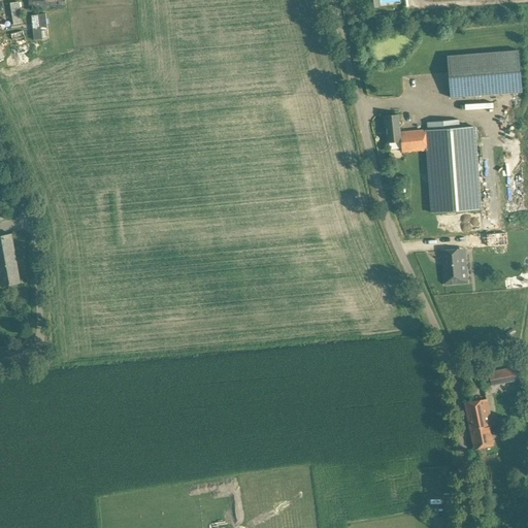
[(29,0),(29,4),(29,8),(46,8),(46,4),(66,4),(65,0),(29,0)]
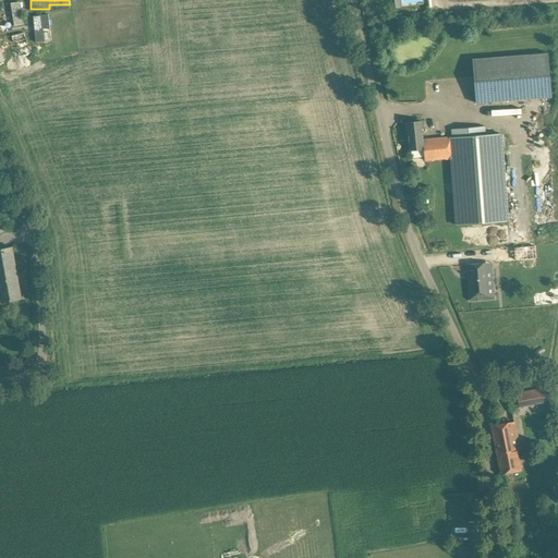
[(11,3),(13,13),(14,25),(23,24),(20,1),(11,3)]
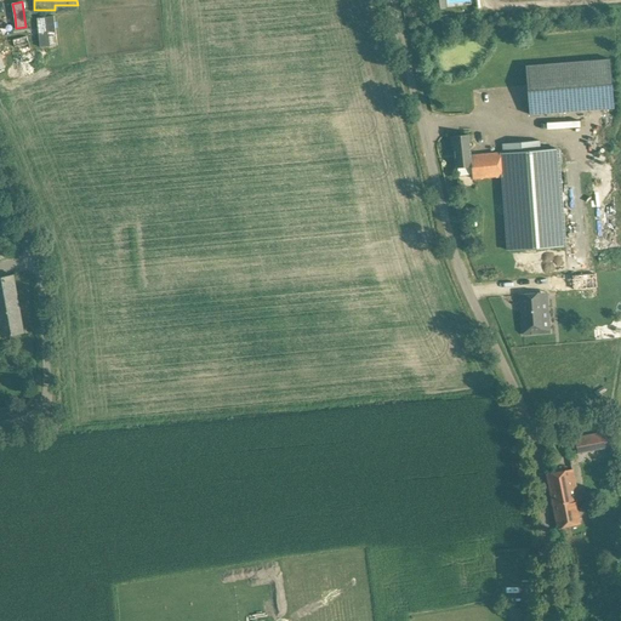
[(33,56),(28,36),(13,40),(18,60),(33,56)]
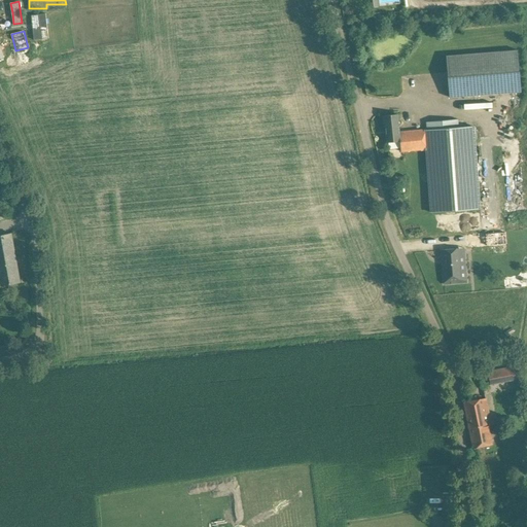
[(446,56),(449,97),(521,92),(518,50),(446,56)]
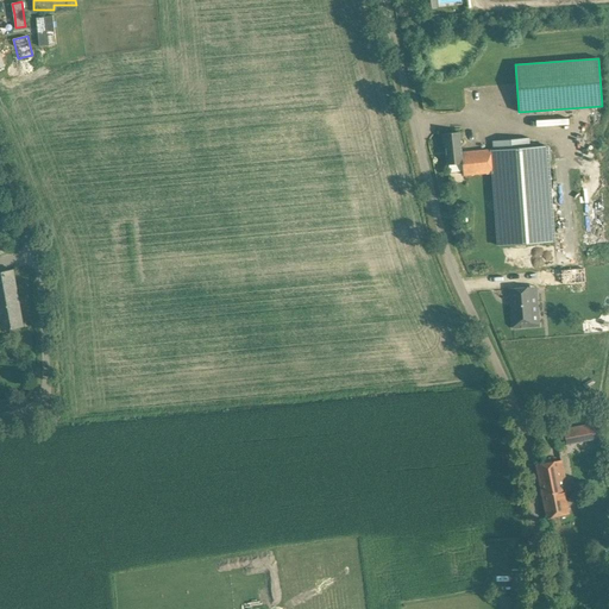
[(464,175),(495,173),(500,246),(553,242),(546,145),(529,146),(529,138),(493,140),(494,149),(463,152),(460,132),(443,133),(444,143),(445,143),(447,164),(463,163),(464,175)]
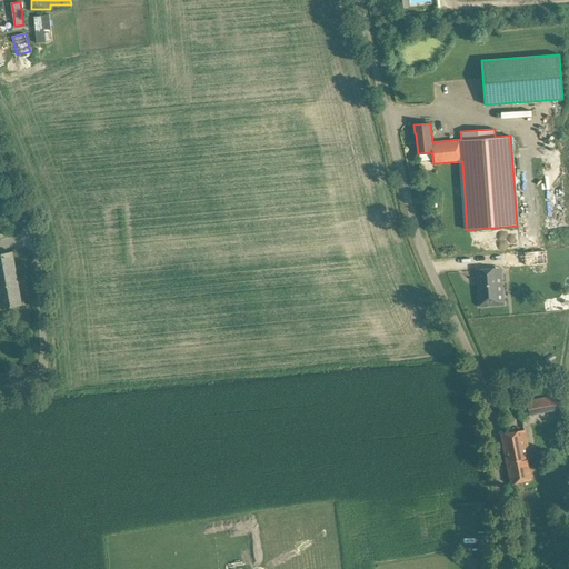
[(546,250),(523,252),(525,266),(547,263),(546,250)]
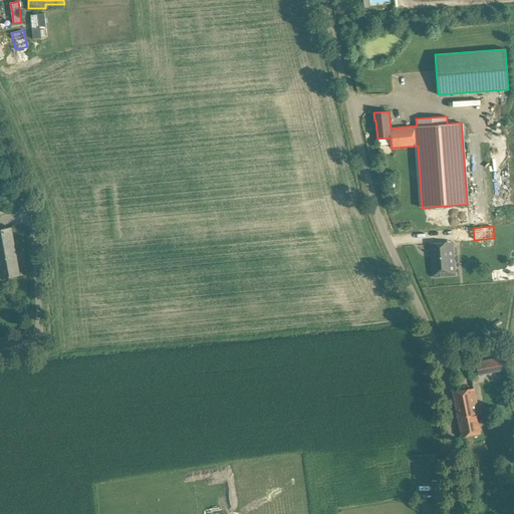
[(0,278),(20,275),(11,227),(0,229),(0,278)]
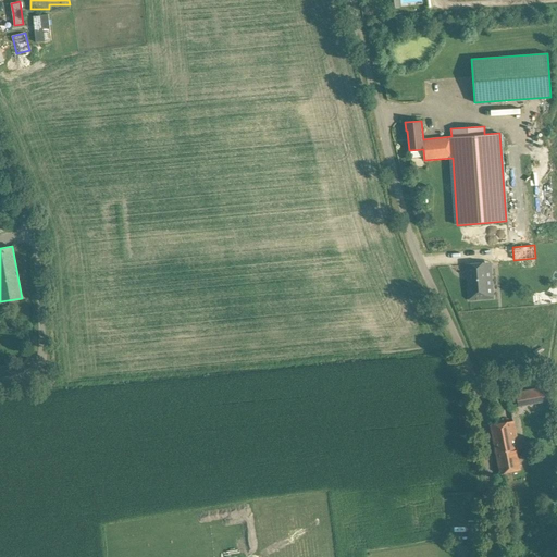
[(484,262),(467,264),(469,289),(469,300),(489,298),(489,297),(485,297),(484,287),(493,286),(491,270),(485,270),(484,262)]
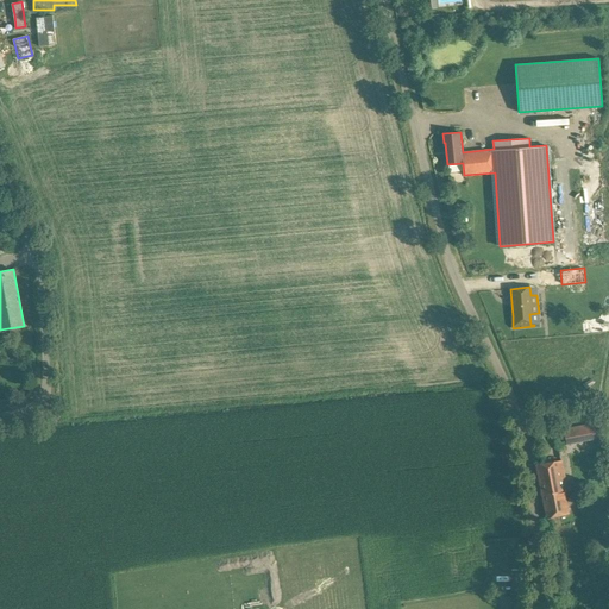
[(564,428),(566,444),(596,439),(594,424),(564,428)]
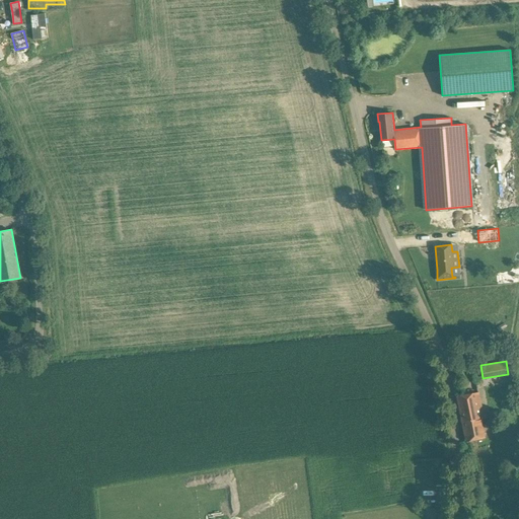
[(466,441),(476,439),(485,438),(480,418),(484,417),(478,391),(457,395),(466,441)]
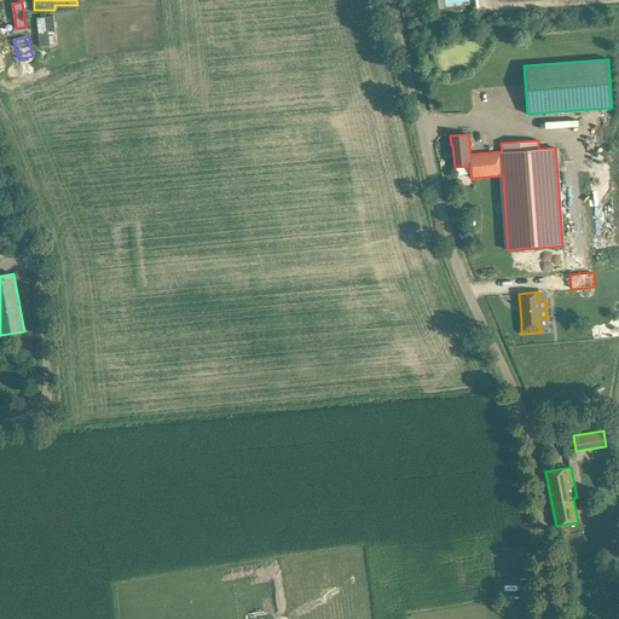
[(524,618),(524,606),(512,607),(510,607),(512,618),(524,618)]
